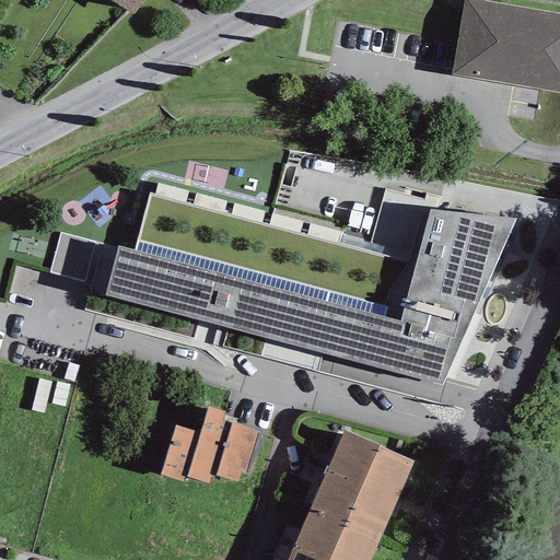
[(112,0),(133,13),(144,0),(112,0)]
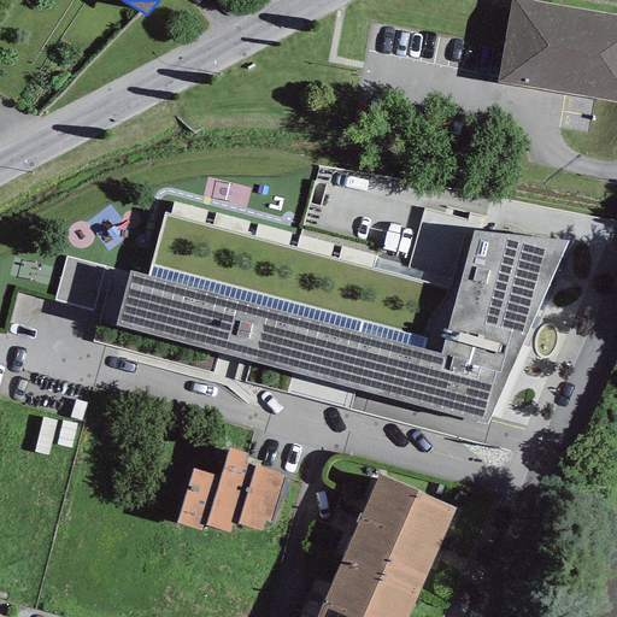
[(616,15),(526,0),(512,0),(498,83),(616,103),(616,15)]
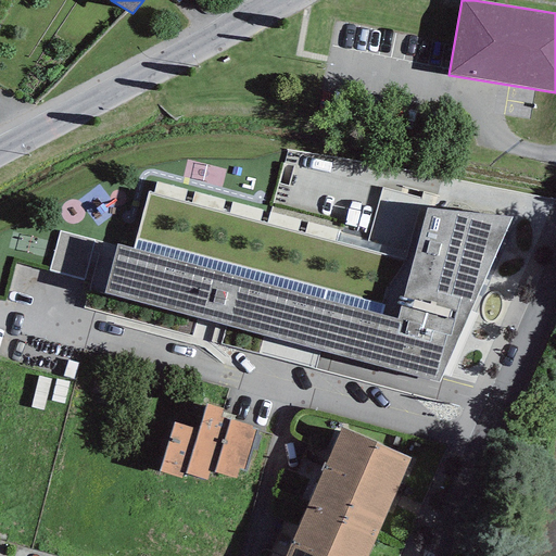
[(411,263),(146,193),(133,249),(117,244),(104,293),(438,383),(512,217),(427,209),(411,263)]
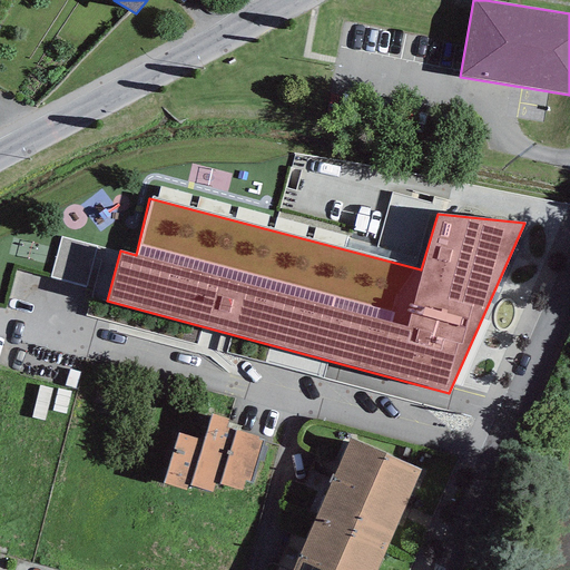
[(97,246),(61,237),(50,278),(86,288),(97,246)]
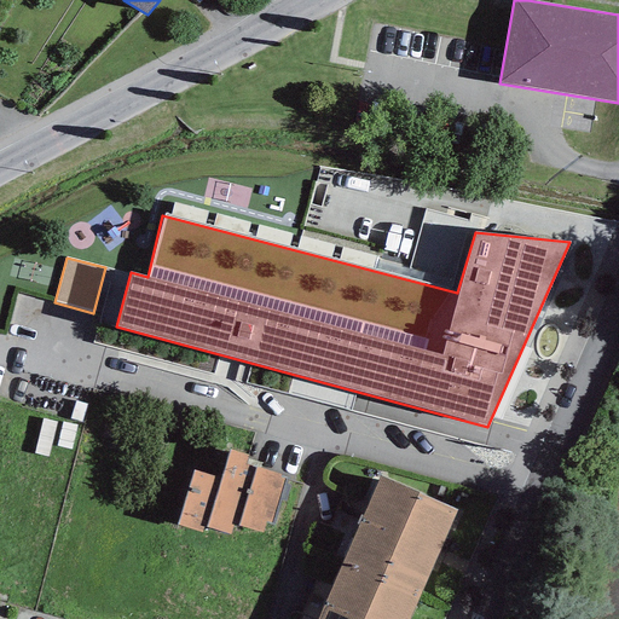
[(221,479),(194,470),(177,525),(202,533),(203,526),(230,534),(233,525),(262,533),(266,521),(271,522),(284,479),(279,478),(281,475),(256,468),(244,464),(248,456),(230,450),(221,479)]
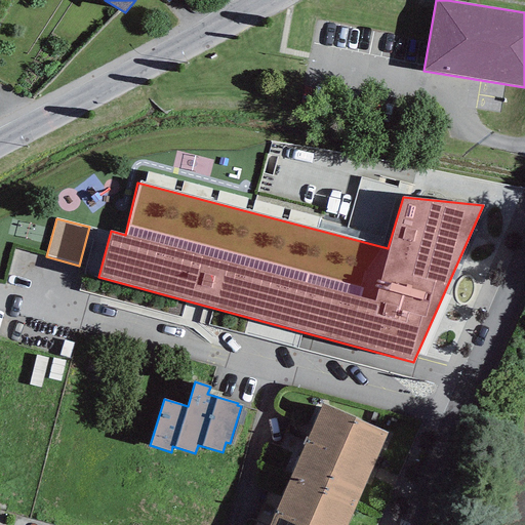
[(307,438),(373,467),(389,432),(322,403),(307,438)]
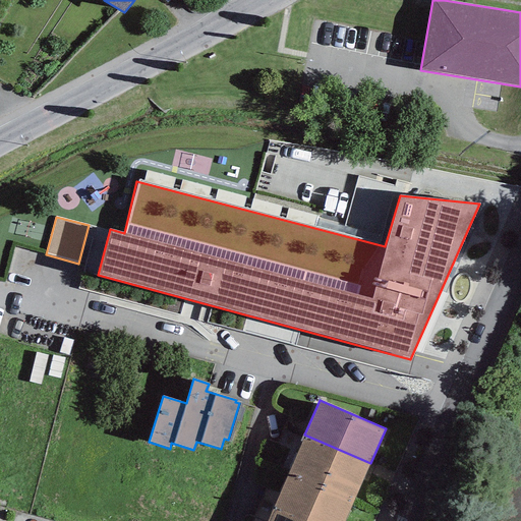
[(370,463),(304,435),(287,472),(354,501),(370,463)]
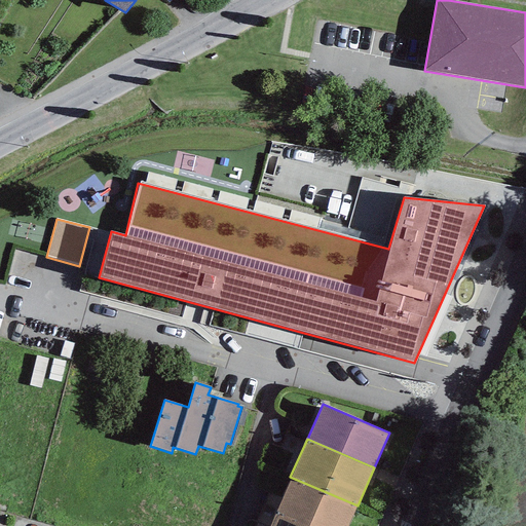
[(274,512),(304,525),(348,525),(358,505),(290,477),(274,512)]
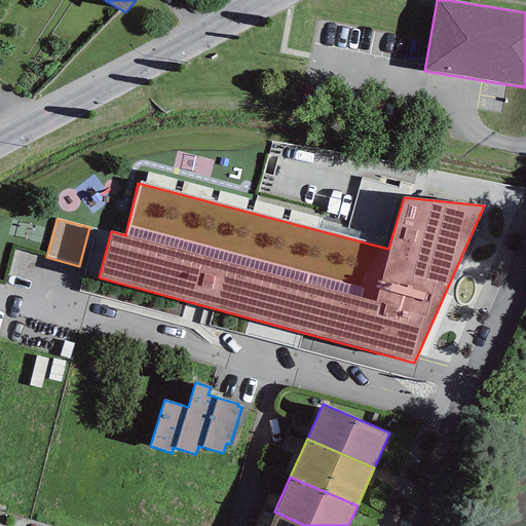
[(304,525),(274,512),(267,525),(304,525)]
